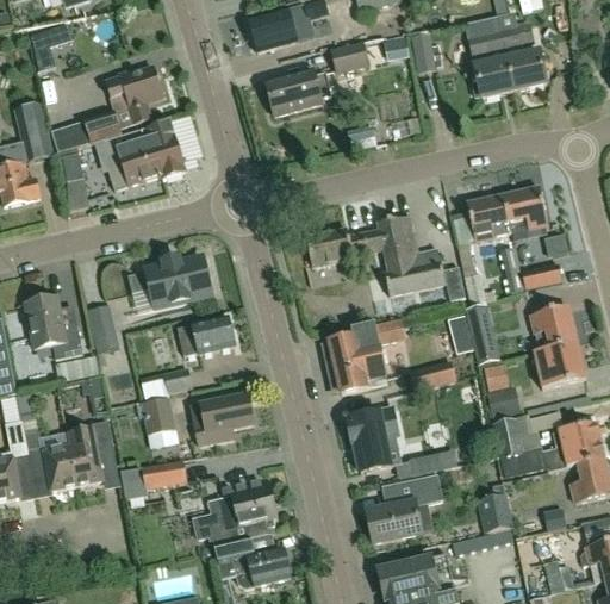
[(297,41),(292,23),(329,13),(336,47),(371,35),(368,23),(355,26),(347,0),(316,0),(249,18),(257,50),(297,41)]
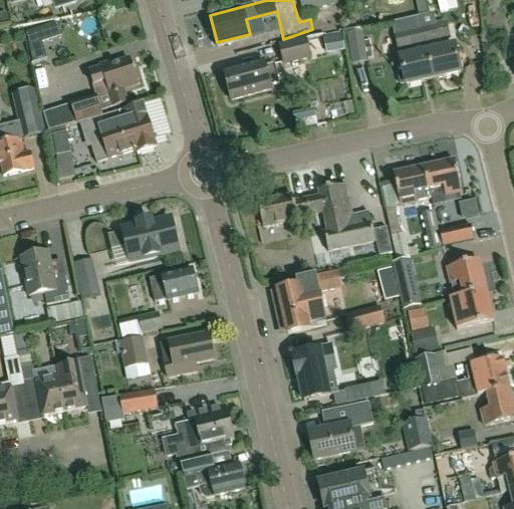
[(392,19),(395,30),(408,27),(421,24),(419,14),(392,19)]
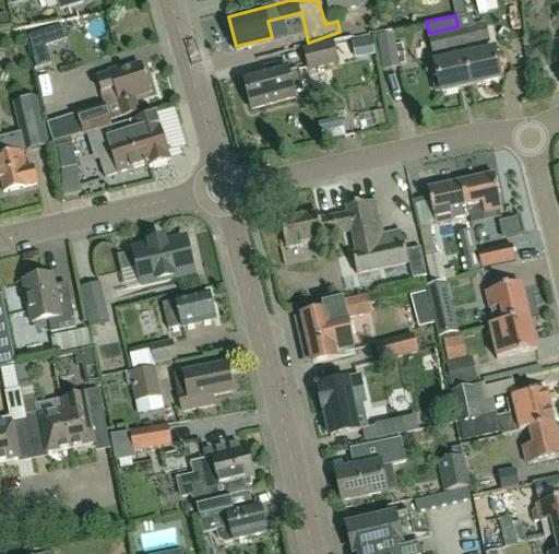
[(473,23),(458,26),(462,44),(477,40),(473,23)]
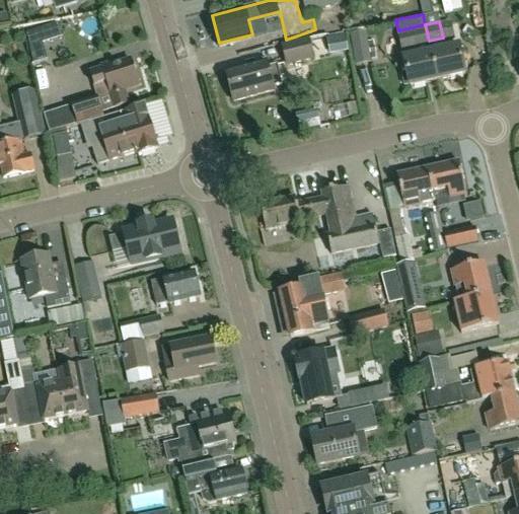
[(380,22),(366,26),(373,57),(387,53),(380,22)]
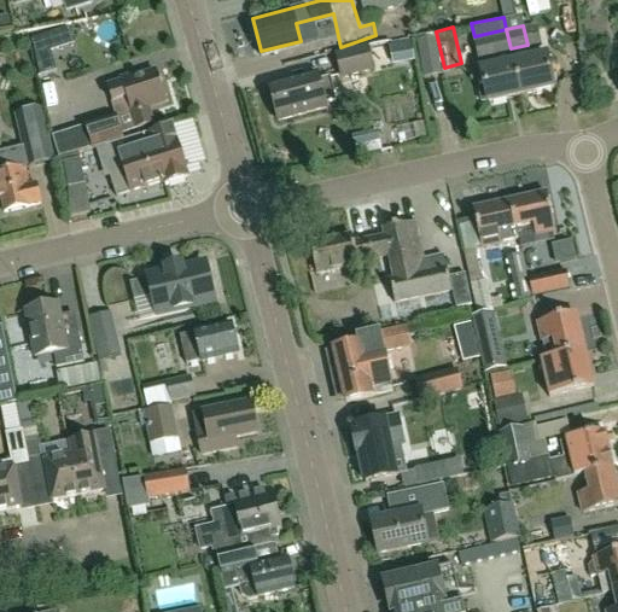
[(511,48),(506,29),(490,33),(494,52),(511,48)]
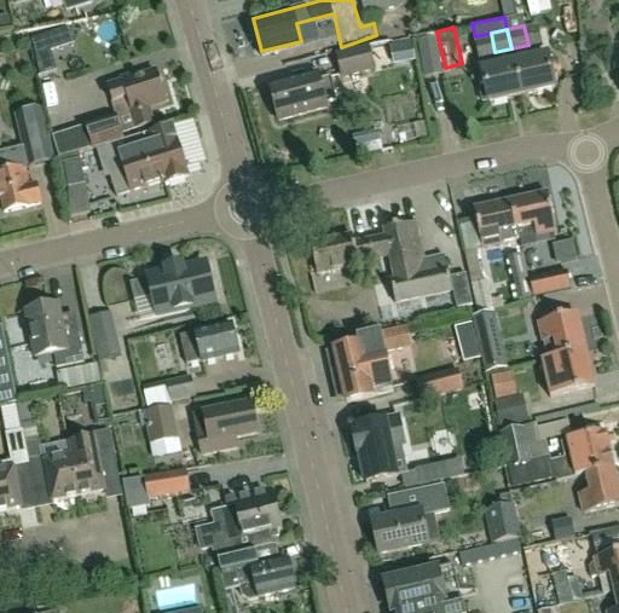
[(57,68),(51,50),(46,33),(32,36),(40,74),(57,68)]
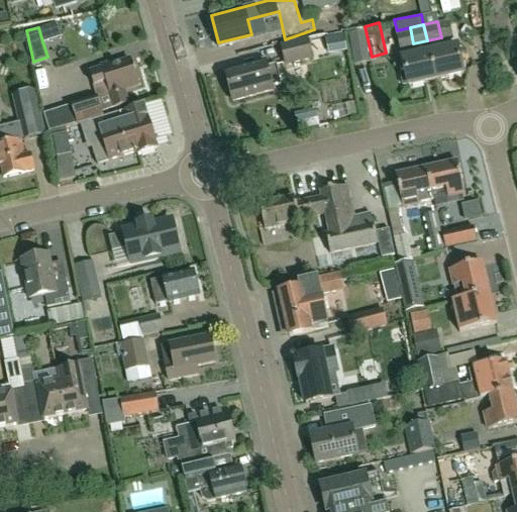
[(370,60),(365,28),(349,30),(354,62),(370,60)]
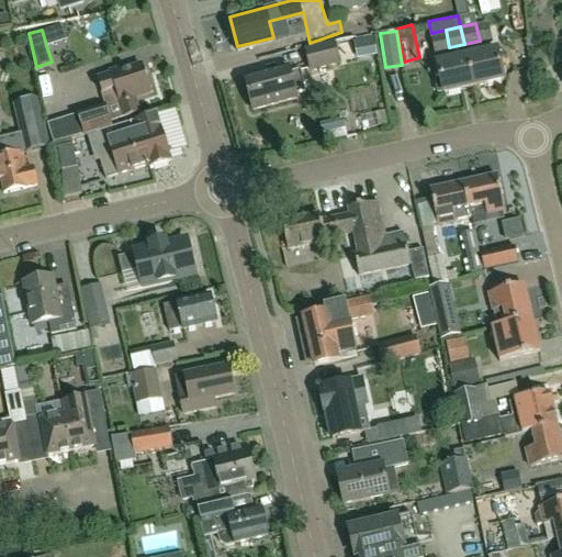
[(338,60),(334,39),(305,45),(311,67),(338,60)]
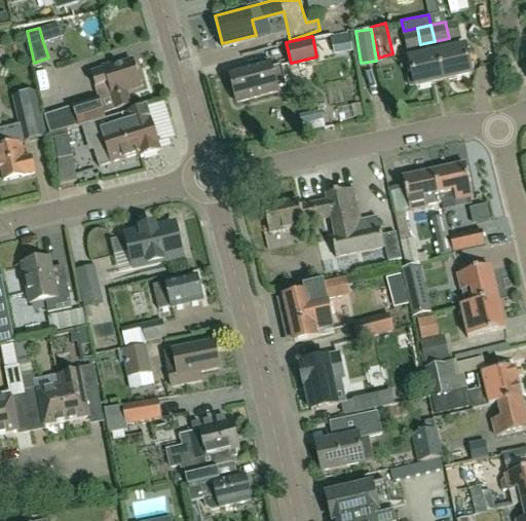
[(437,49),(443,77),(472,71),(465,43),(437,49)]
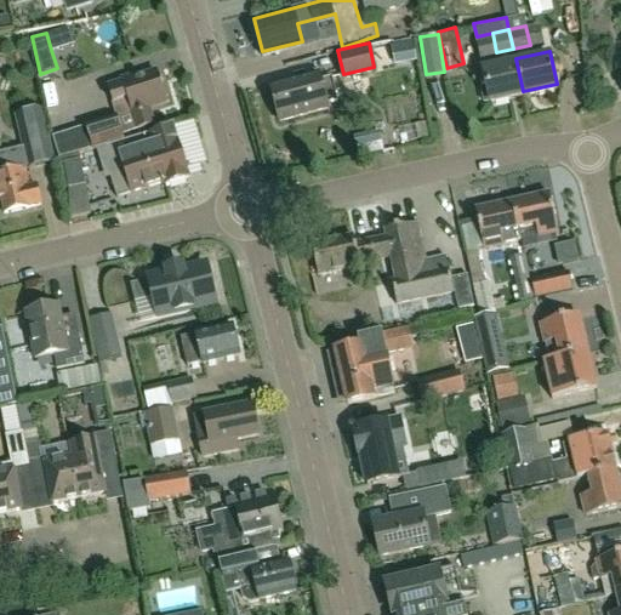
[(60,58),(61,72),(80,69),(79,56),(60,58)]
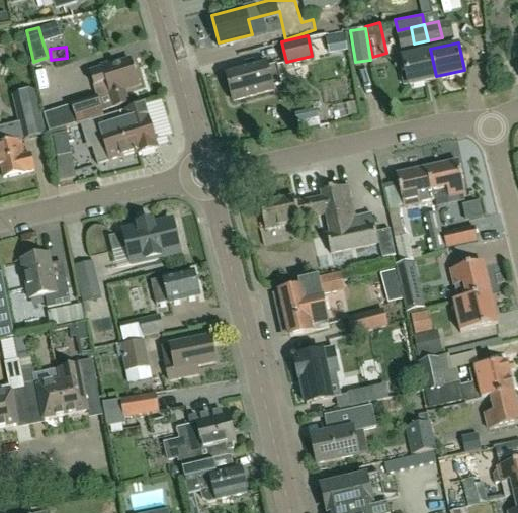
[(430,49),(403,55),(406,69),(401,70),(403,81),(408,80),(409,82),(436,76),(430,49)]
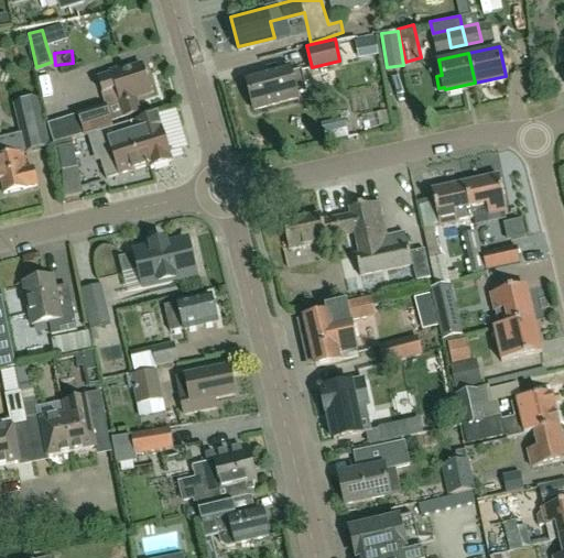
[(98,75),(102,90),(111,87),(120,115),(125,113),(139,109),(133,95),(151,89),(141,61),(126,66),(125,63),(111,67),(111,70),(98,75)]
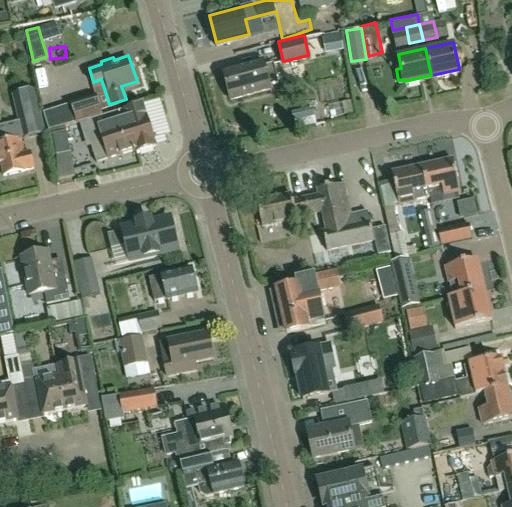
[(277,75),(275,68),(273,61),(264,63),(262,56),(222,67),(226,82),(230,96),(270,86),(269,83),(278,81),(277,75)]
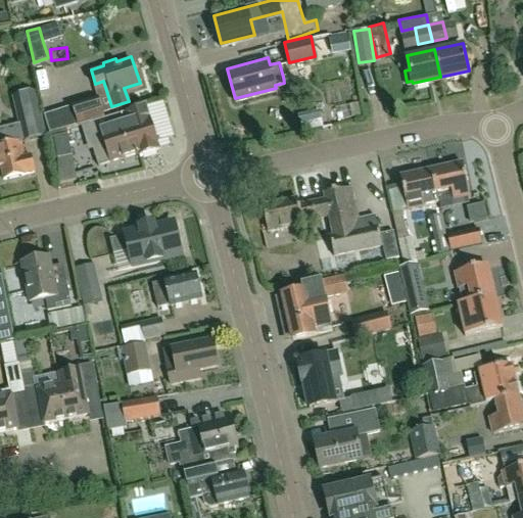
[(61,73),(50,76),(55,93),(66,90),(61,73)]
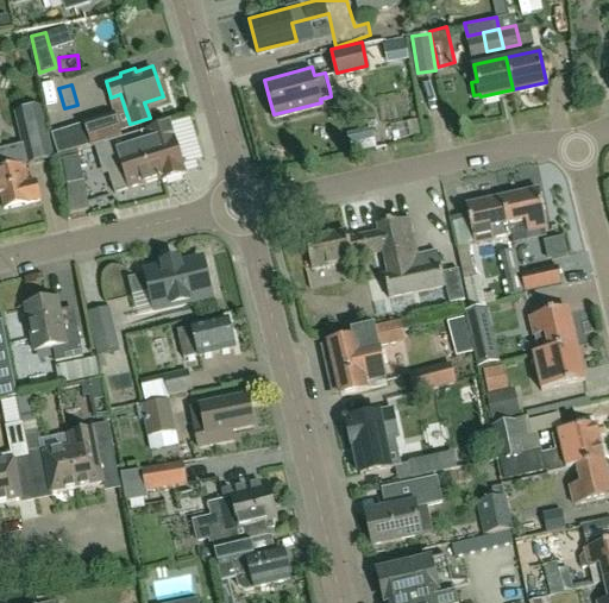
[(94,143),(121,134),(112,110),(82,119),(83,121),(90,144),(94,143)]
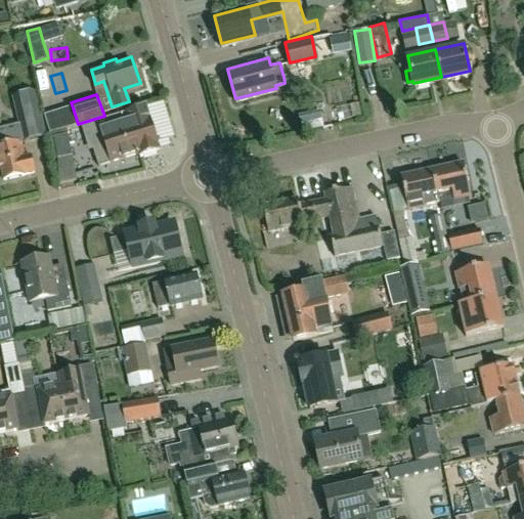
[(145,103),(104,116),(81,123),(88,147),(93,146),(98,164),(138,152),(138,153),(154,148),(160,146),(145,103)]
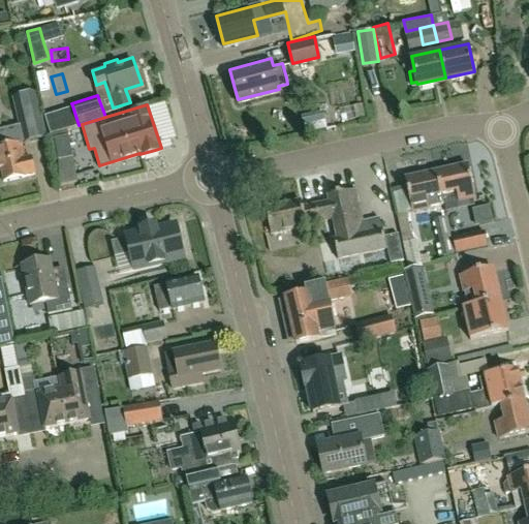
[(44,130),(61,128),(57,105),(41,108),(44,130)]
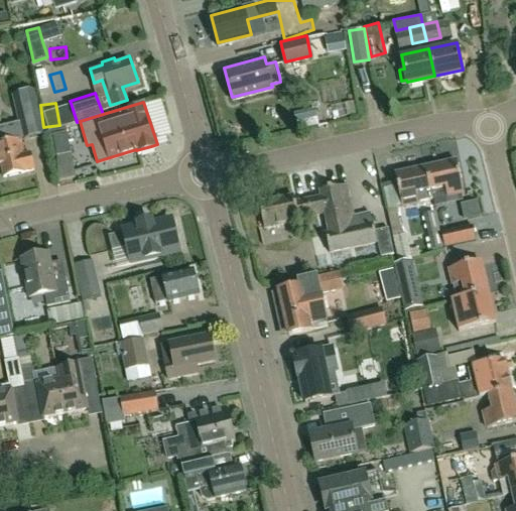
[(296,119),(317,115),(315,106),(294,111),(296,119)]
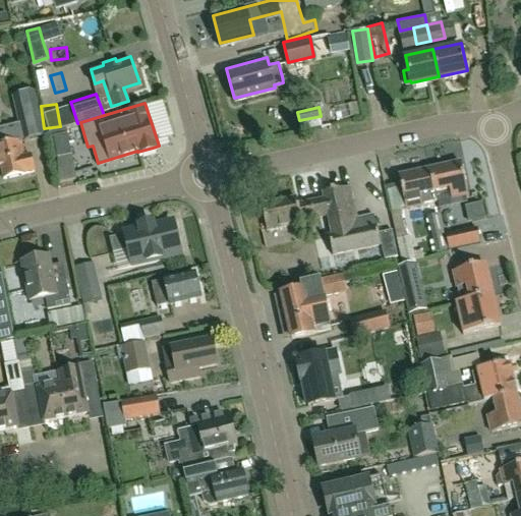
[(0,163),(3,176),(24,171),(23,171),(34,169),(30,153),(24,154),(17,123),(2,126),(5,141),(0,142),(0,163)]
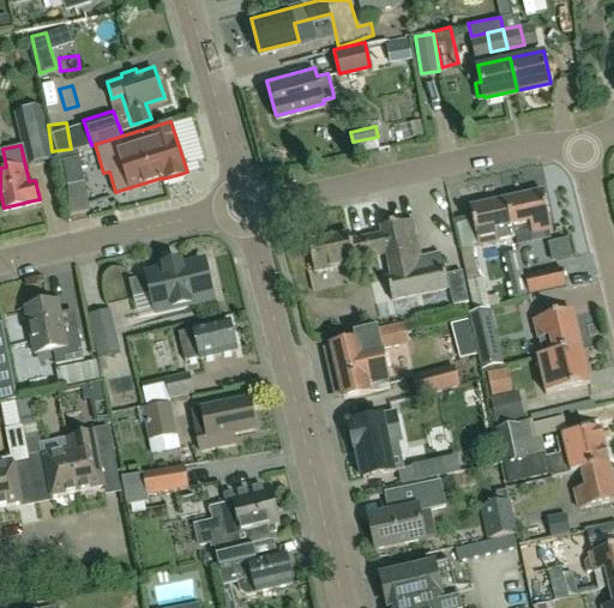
[(84,179),(79,154),(61,157),(67,182),(84,179)]
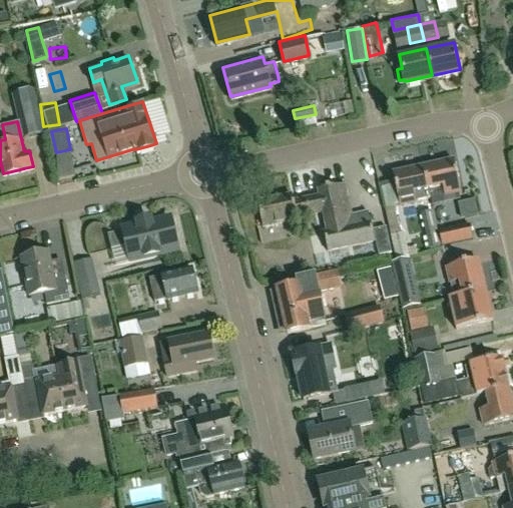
[(455,157),(424,163),(428,185),(443,182),(445,192),(462,188),(455,157)]
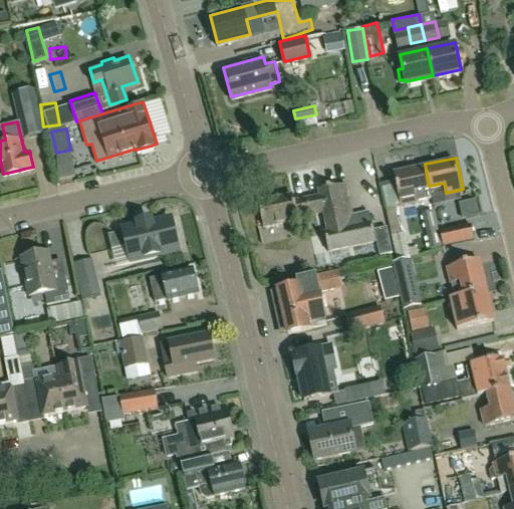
[(429,186),(425,164),(394,171),(401,203),(431,196),(429,186)]
